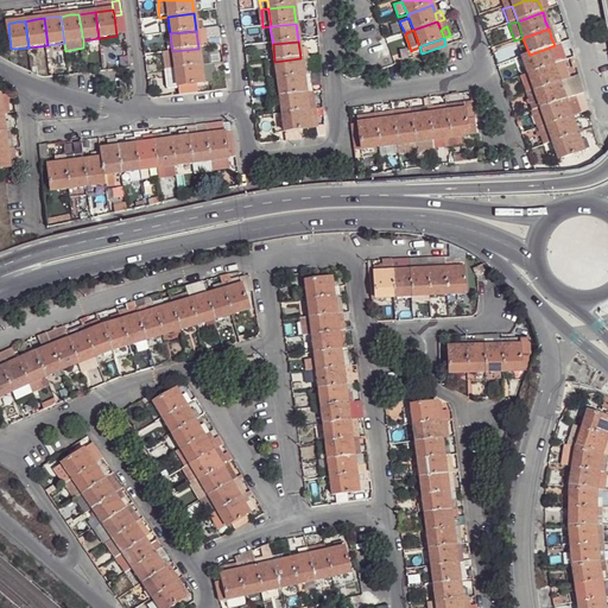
[(555,45),(546,49),(550,58),(556,56),(571,50),(569,42),(561,44),(555,45)]
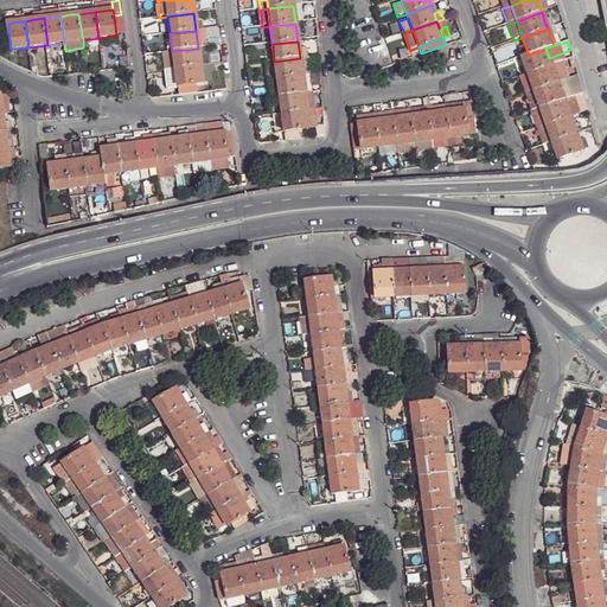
[(172,51),(163,52),(165,70),(174,69),(199,66),(206,65),(204,48),(198,49),(172,51)]
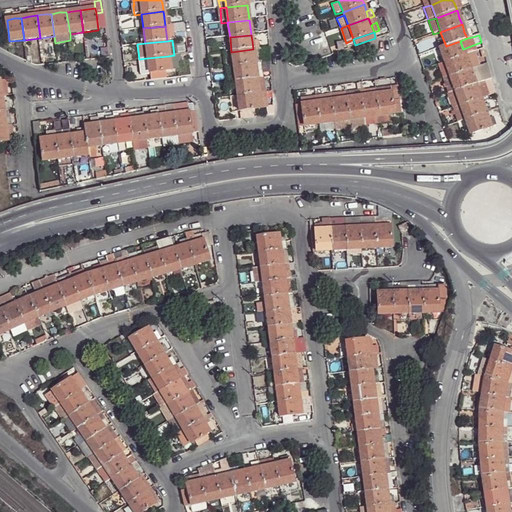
[(439,49),(444,64),(465,56),(463,49),(460,41),(446,46),(439,49)]
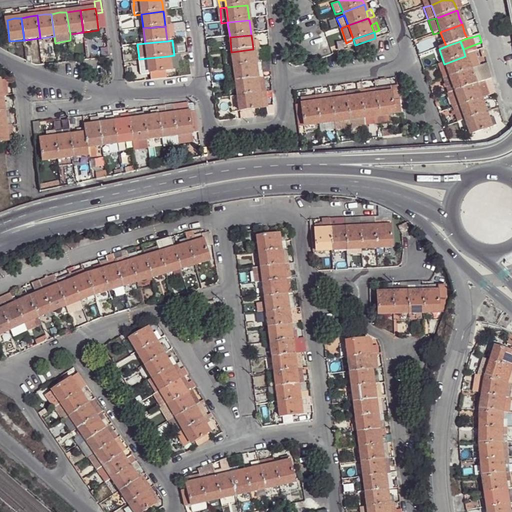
[(470,54),(474,53),(483,49),(481,42),(468,47),(470,54)]
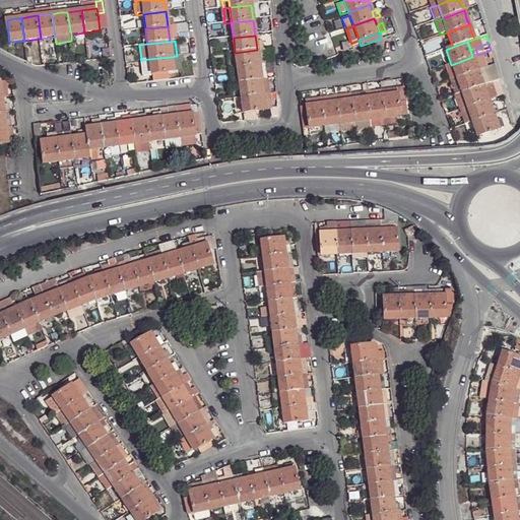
[(235,53),(237,68),(259,65),(258,57),(257,50),(235,53)]
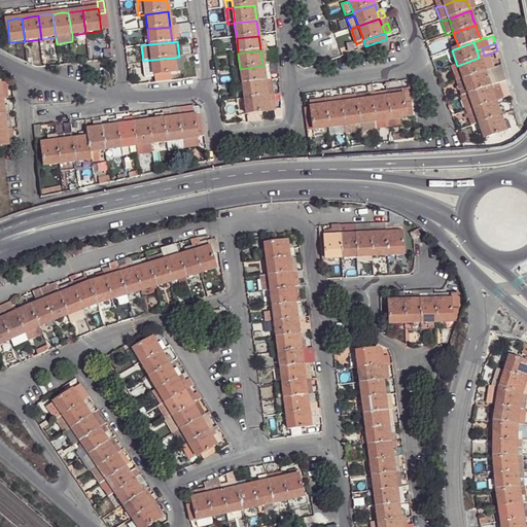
[(479,58),(481,65),(487,63),(490,62),(488,55),(484,56),(479,58)]
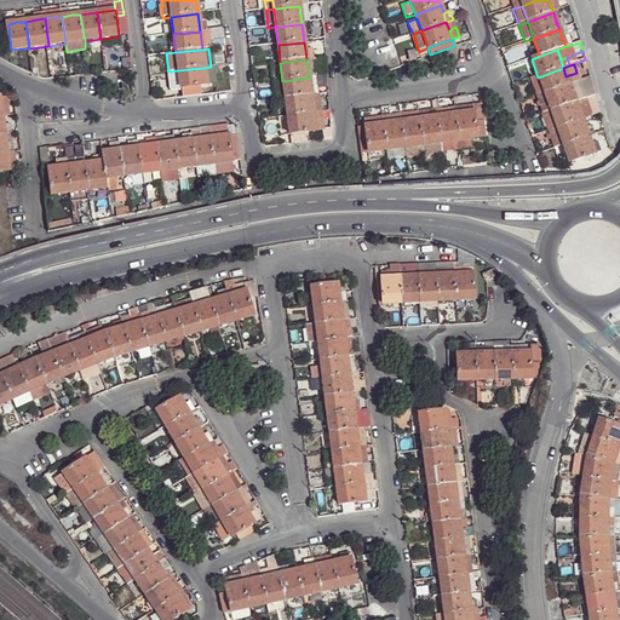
[(181,90),(207,86),(204,68),(178,70),(181,90)]
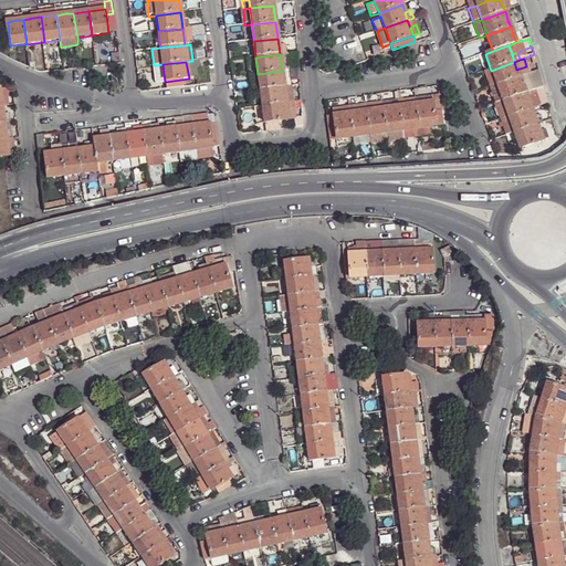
[(491,71),(496,86),(519,77),(516,70),(514,62),(491,71)]
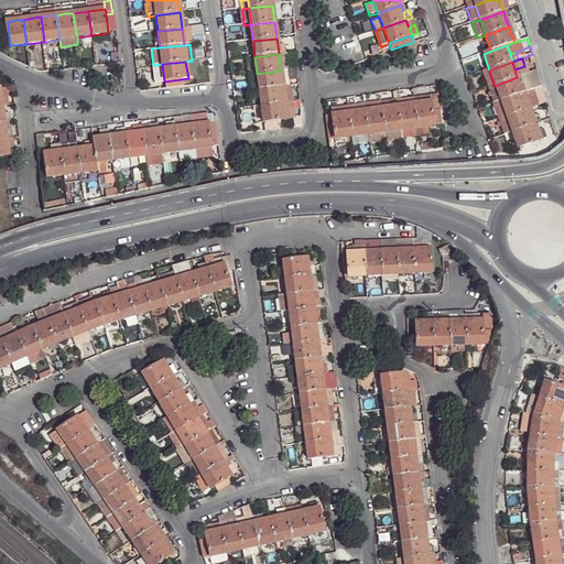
[(155,83),(164,82),(162,64),(153,65),(155,83)]
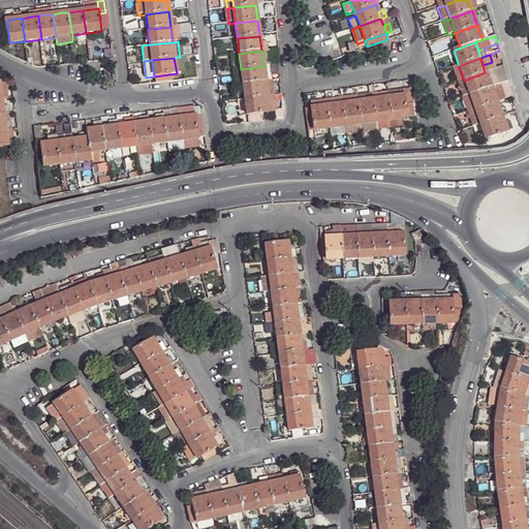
[(483,65),(485,72),(492,70),(489,63),(483,65)]
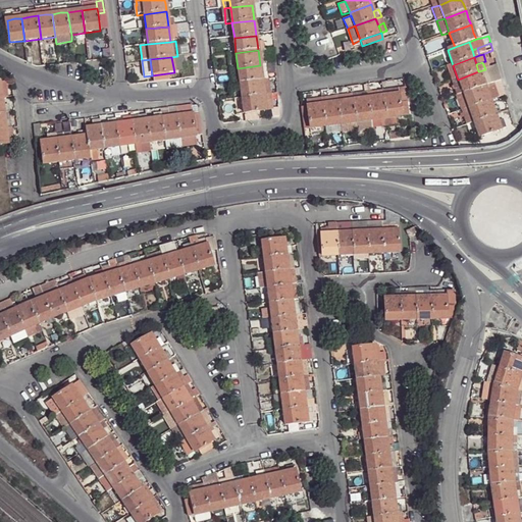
[(238,68),(240,83),(262,81),(261,72),(260,65),(238,68)]
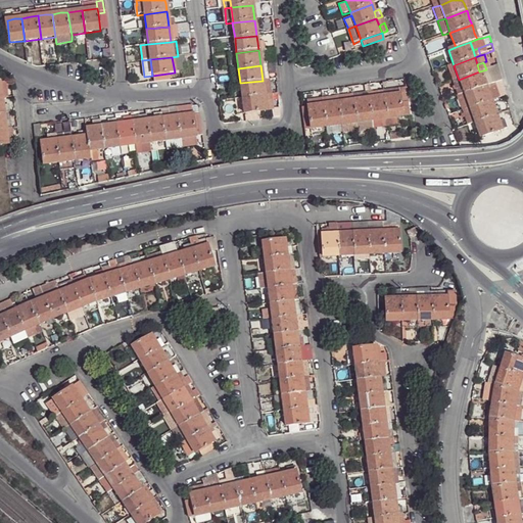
[(454,65),(446,67),(453,82),(459,80),(454,65)]
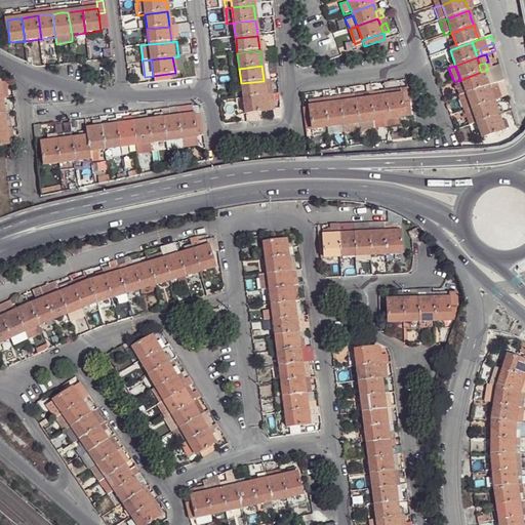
[(488,70),(490,77),(501,73),(499,66),(488,70)]
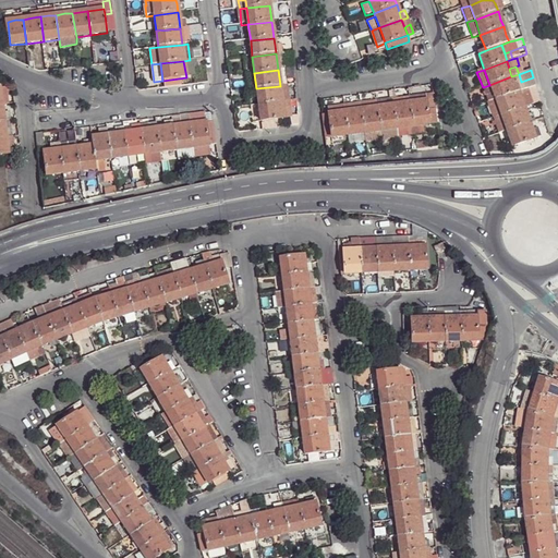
[(511,76),(514,85),(521,82),(519,74),(511,76)]
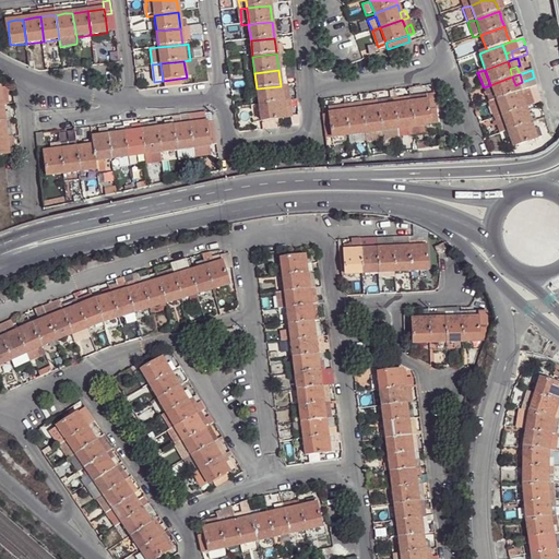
[(490,85),(496,102),(519,93),(515,85),(512,76),(490,85)]
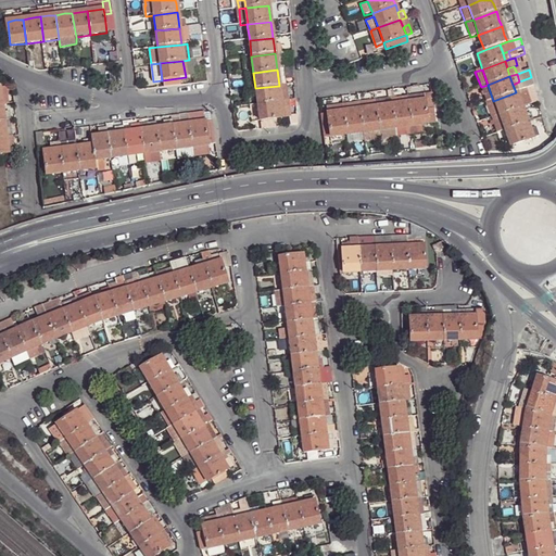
[(531,77),(519,81),(522,89),(533,86),(531,77)]
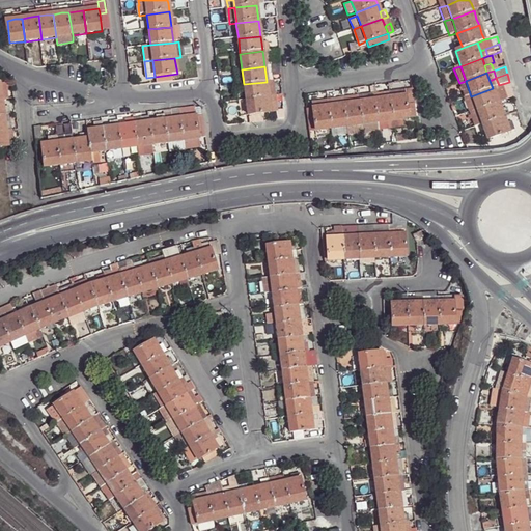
[(490,81),(493,88),(499,85),(496,78),(490,81)]
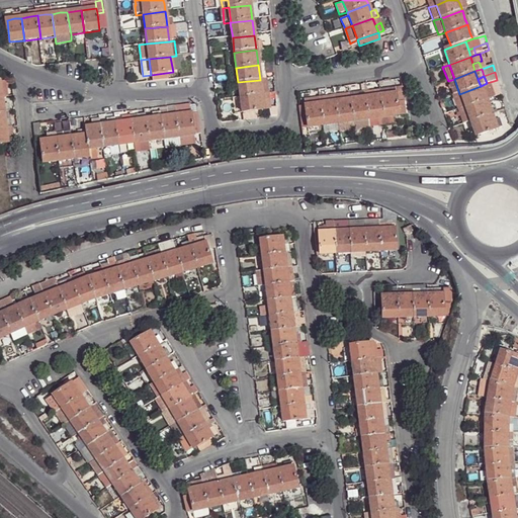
[(454,79),(448,81),(453,96),(459,94),(454,79)]
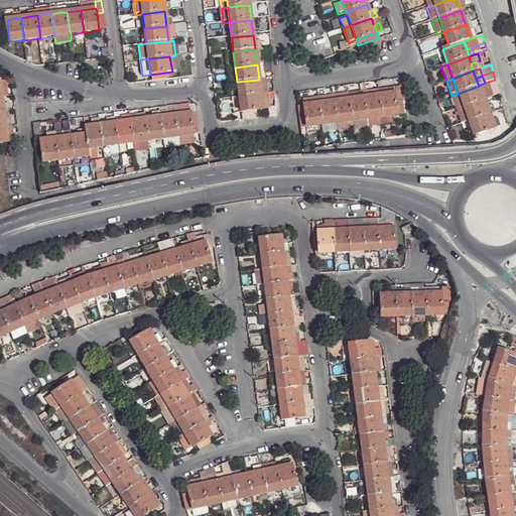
[(237,82),(239,97),(261,95),(260,87),(259,80),(237,82)]
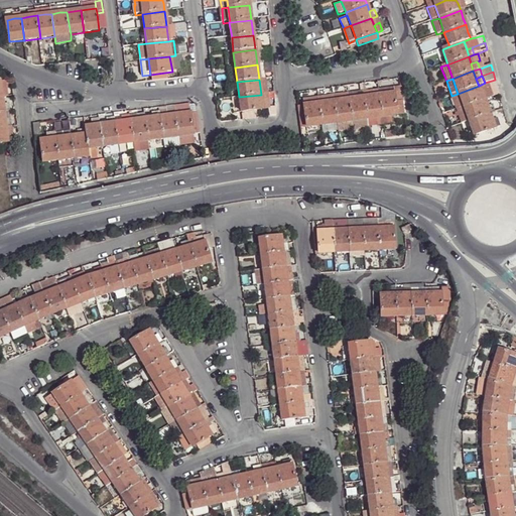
[(495,80),(485,83),(490,97),(498,94),(495,80)]
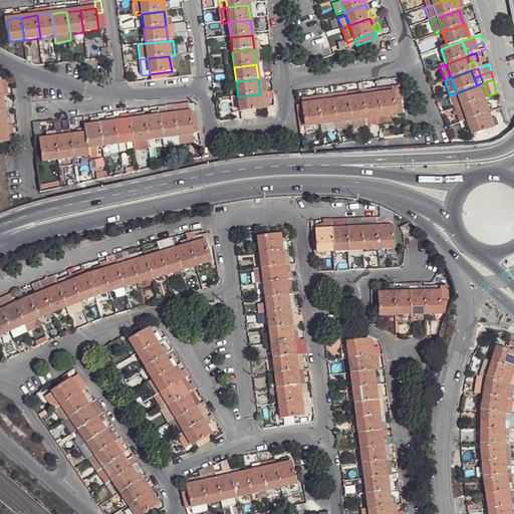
[(483,82),(477,85),(479,91),(483,98),(488,96),(483,82)]
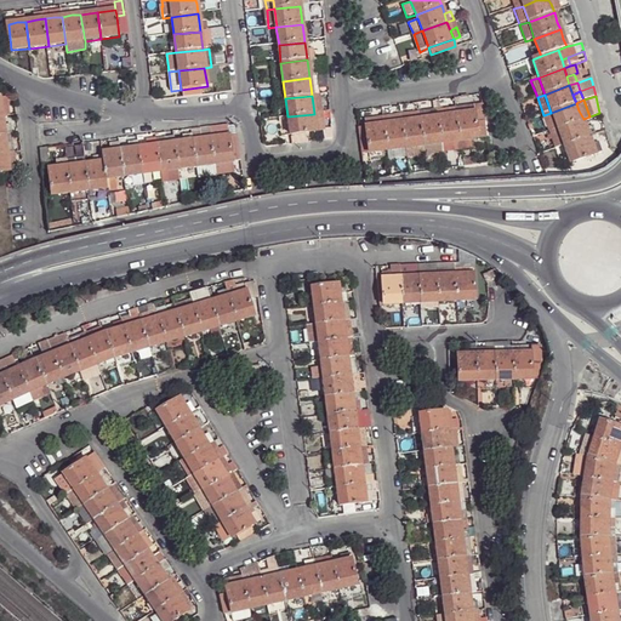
[(551,113),(558,129),(584,119),(579,110),(576,103),(551,113)]
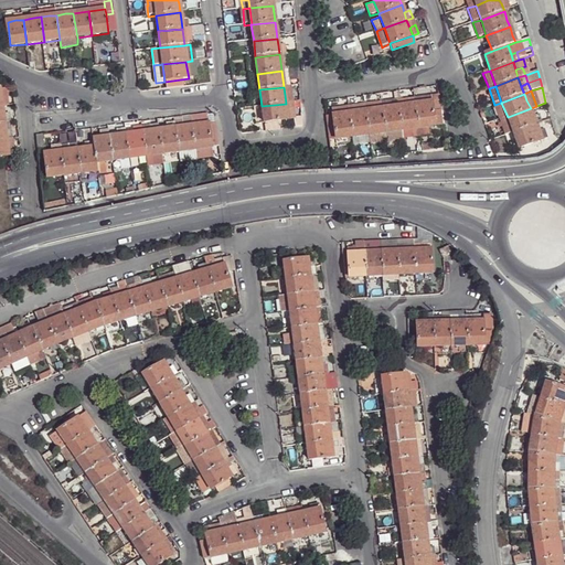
[(437,95),(422,97),(423,103),(414,104),(417,128),(441,124),(437,95)]
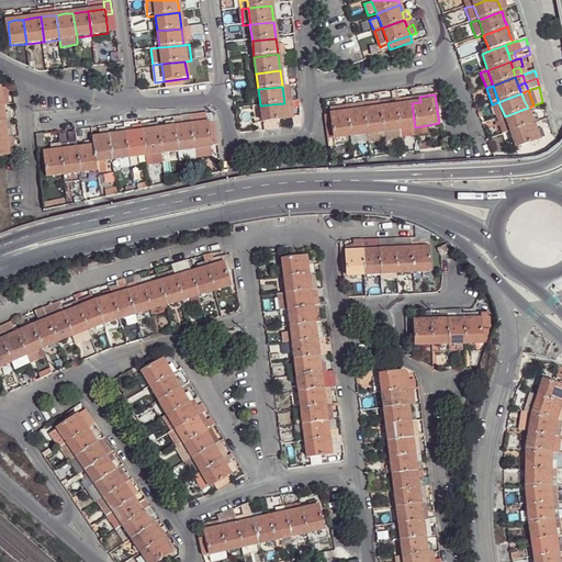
[(411,98),(395,100),(398,130),(415,127),(412,103),(411,98)]
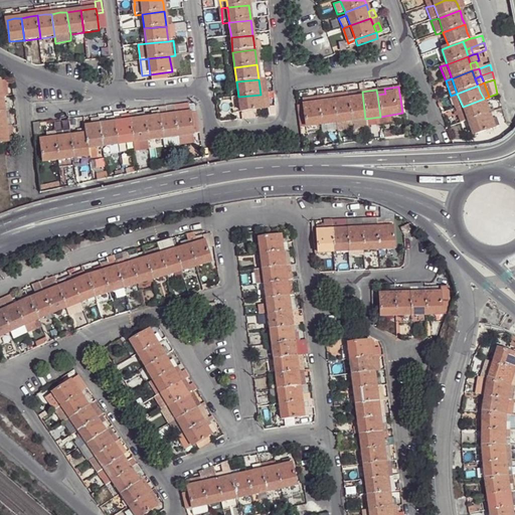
[(362,92),(347,94),(351,121),(365,119),(362,92)]
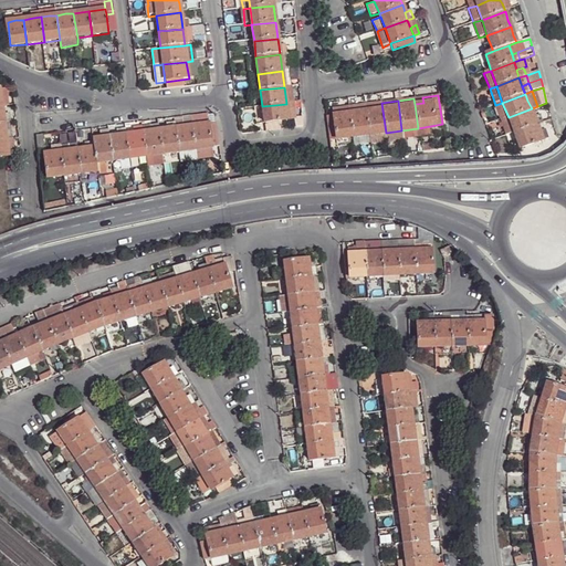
[(374,109),(365,111),(368,135),(386,133),(381,103),(374,104),(374,109)]
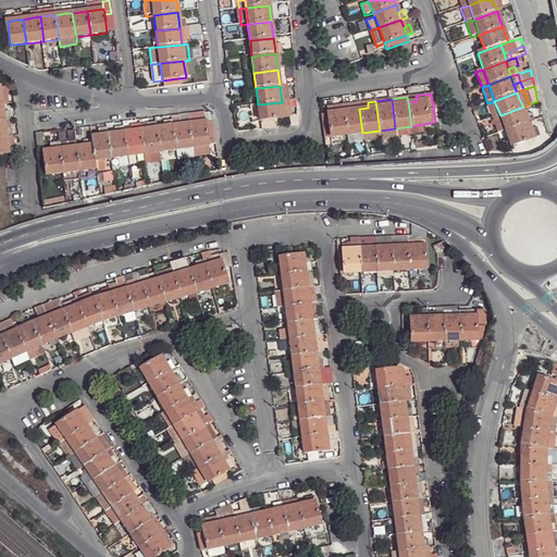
[(494,101),(487,103),(493,119),(500,115),(494,101)]
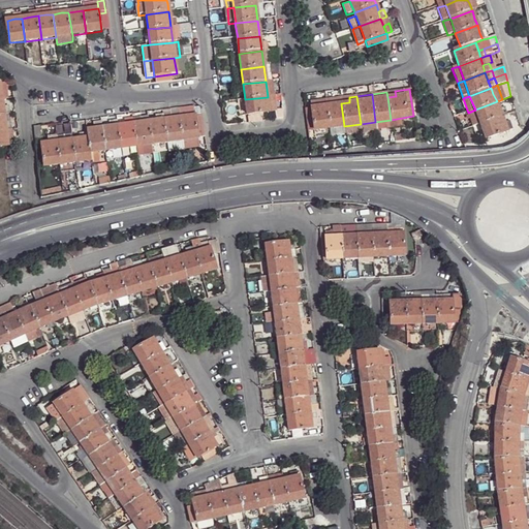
[(268,97),(245,99),(247,116),(270,113),(269,104),(268,97)]
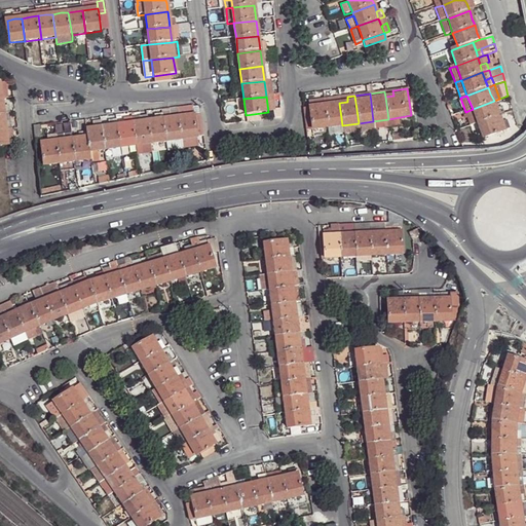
[(339,98),(331,99),(332,105),(325,106),(328,127),(342,125),(339,103),(339,98)]
